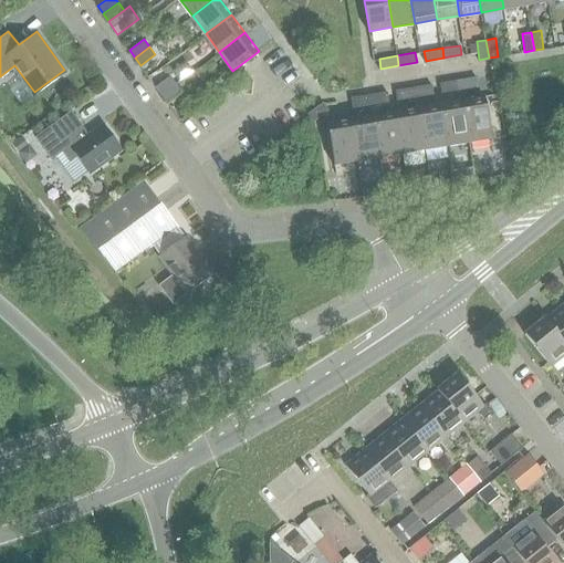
[(156,85),(162,93),(176,82),(170,74),(156,85)]
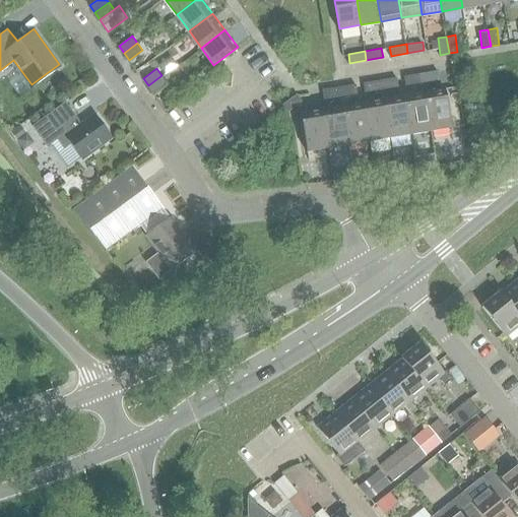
[(422,72),(423,81),(439,78),(438,69),(422,72)]
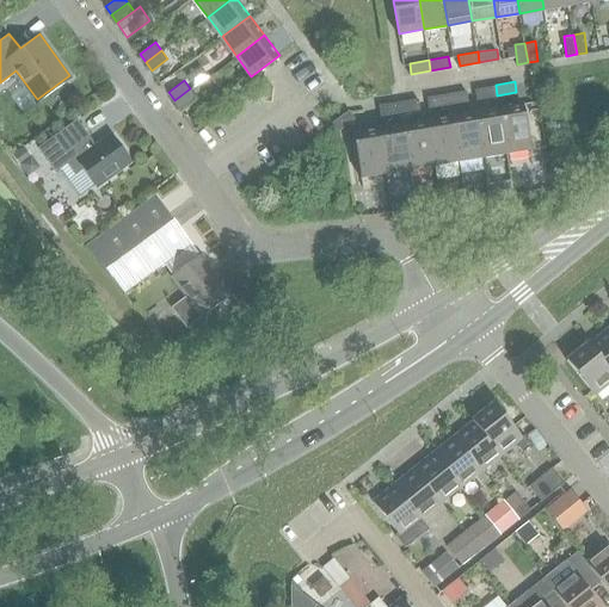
[(475,88),(478,99),(497,95),(496,85),(475,88)]
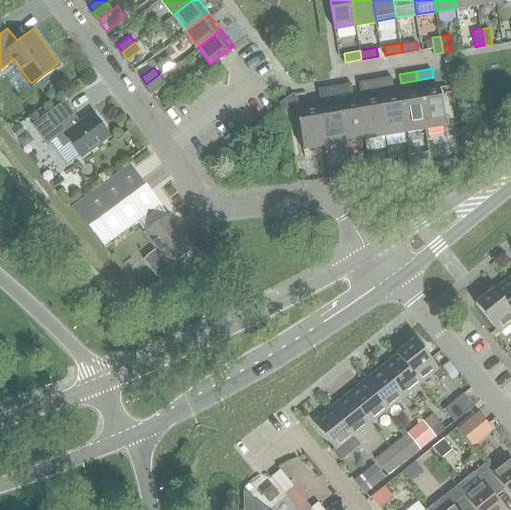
[(146,84),(151,91),(164,81),(159,74),(146,84)]
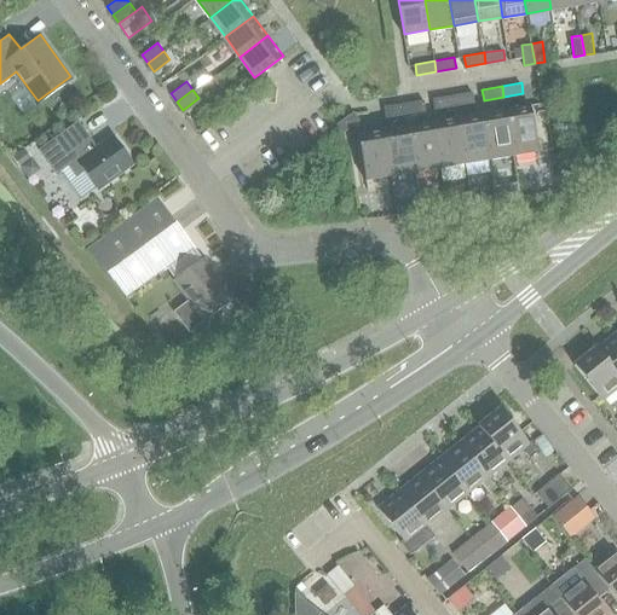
[(453,94),(455,105),(474,102),(473,91),(453,94)]
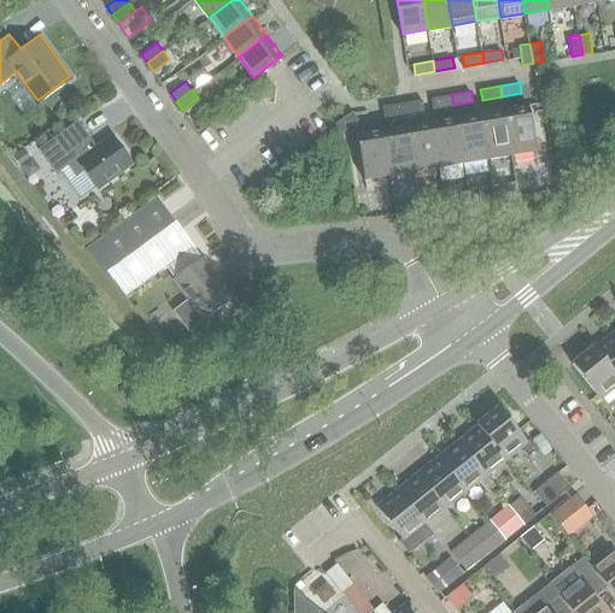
[(451,94),(432,98),(433,107),(454,105),(451,94)]
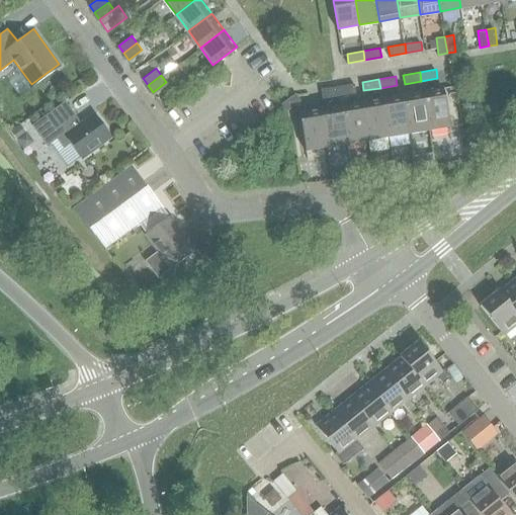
[(356,91),(355,83),(338,85),(340,94),(356,91)]
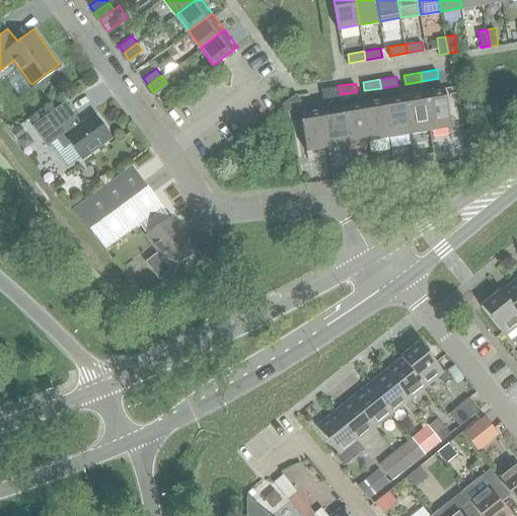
[(339,85),(335,86),(322,88),(323,97),(341,94),(339,85)]
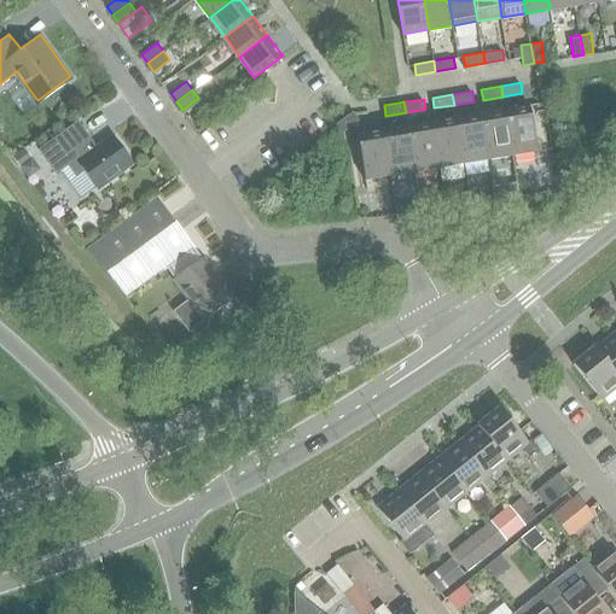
[(530,104),(505,107),(512,153),(538,150),(530,104)]
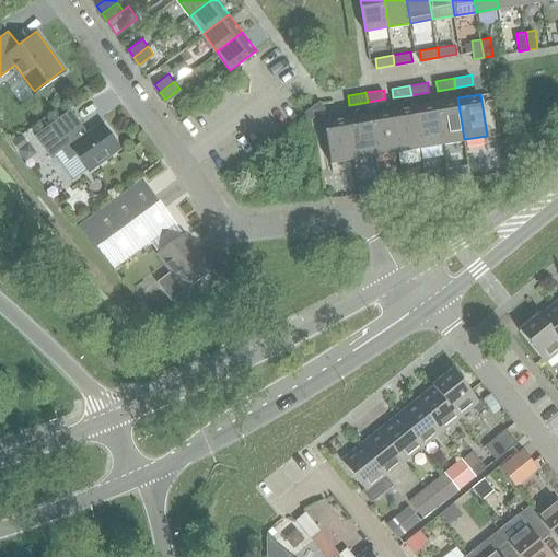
[(442,143),(464,139),(457,97),(434,102),(442,143)]
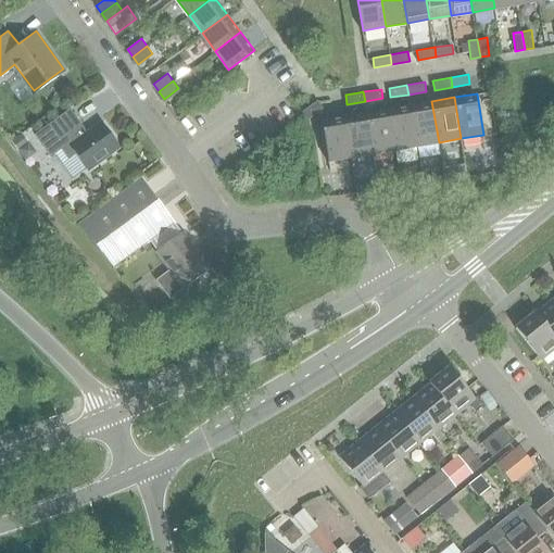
[(303,110),(309,117),(324,107),(318,99),(303,110)]
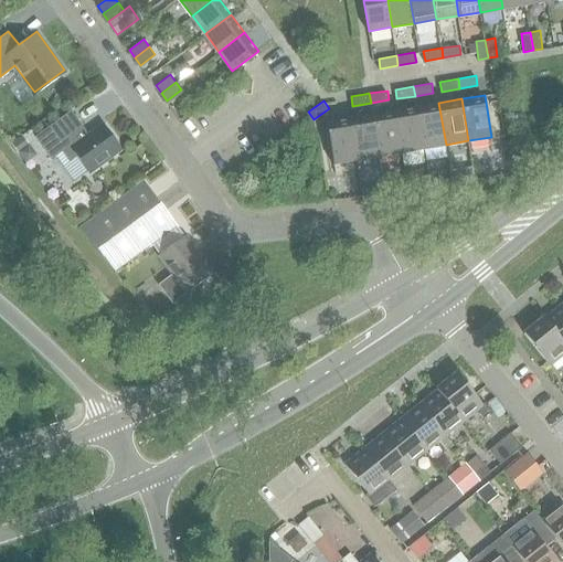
[(424,148),(446,145),(438,103),(416,106),(424,148)]
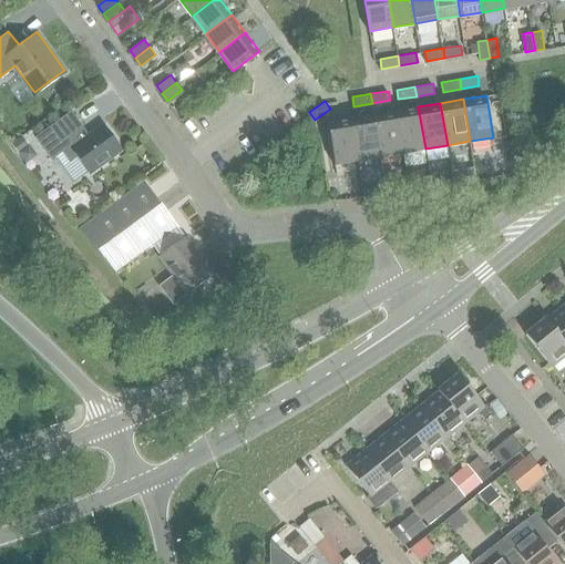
[(403,153),(425,149),(418,106),(396,110),(403,153)]
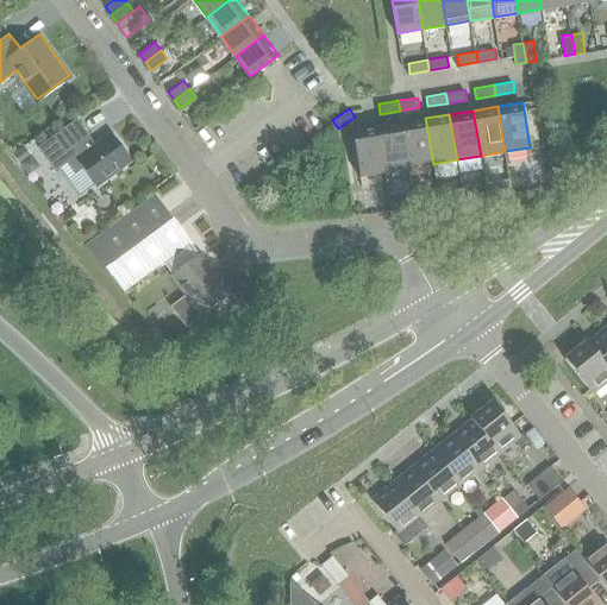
[(77,118),(39,145),(56,169),(68,161),(76,172),(83,166),(97,183),(131,158),(112,133),(98,144),(77,118)]
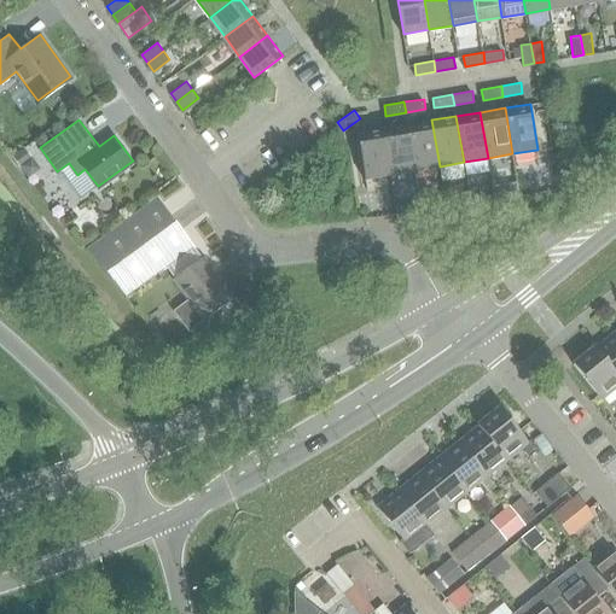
[(414,170),(440,167),(431,120),(407,124),(414,170)]
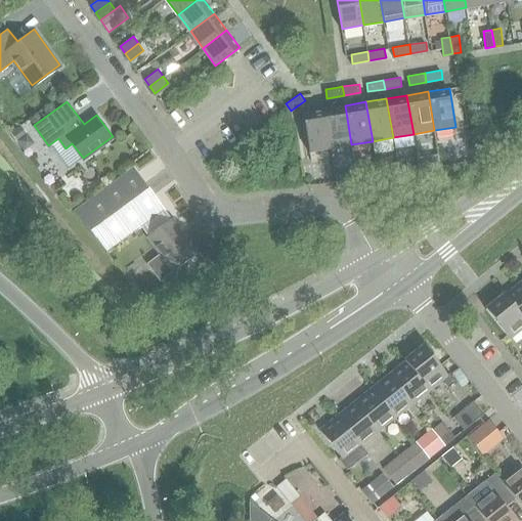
[(331,147),(351,144),(345,105),(324,109),(331,147)]
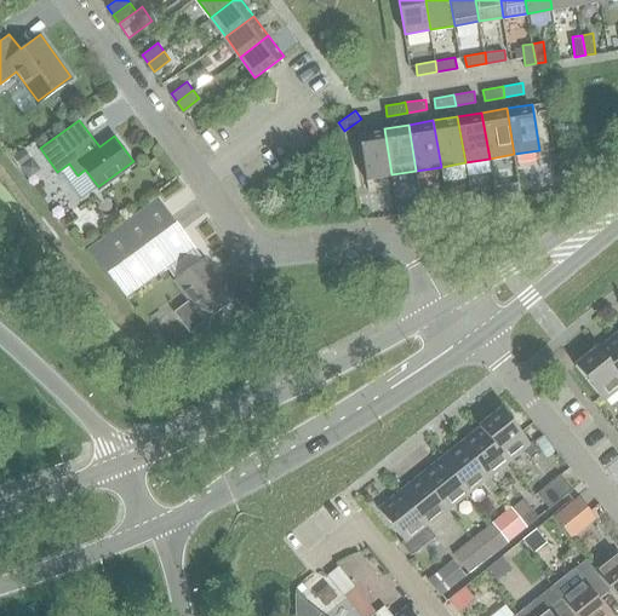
[(366,179),(392,174),(384,128),(359,133),(366,179)]
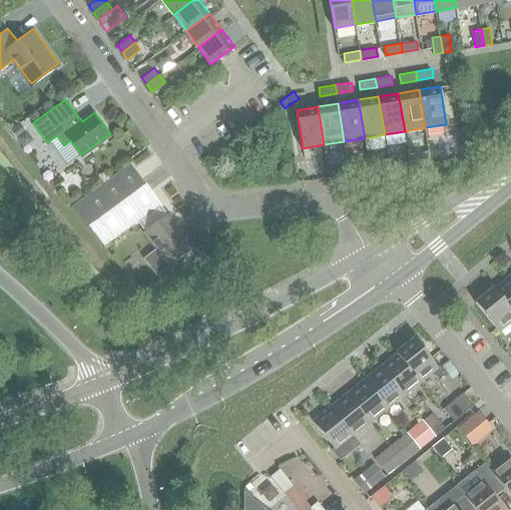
[(11,128),(18,137),(27,130),(21,121),(11,128)]
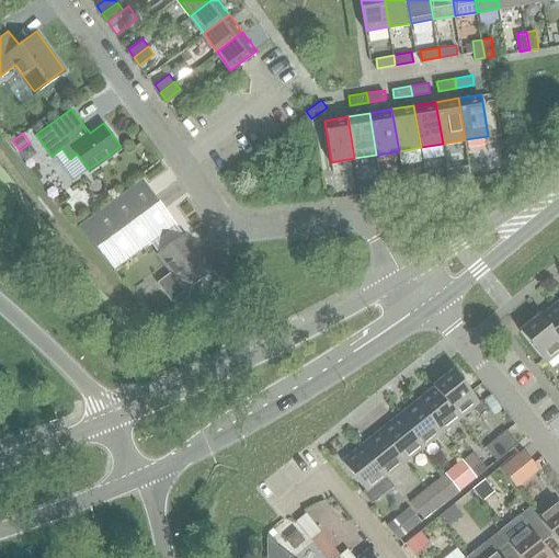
[(470,164),(459,166),(461,179),(472,177),(470,164)]
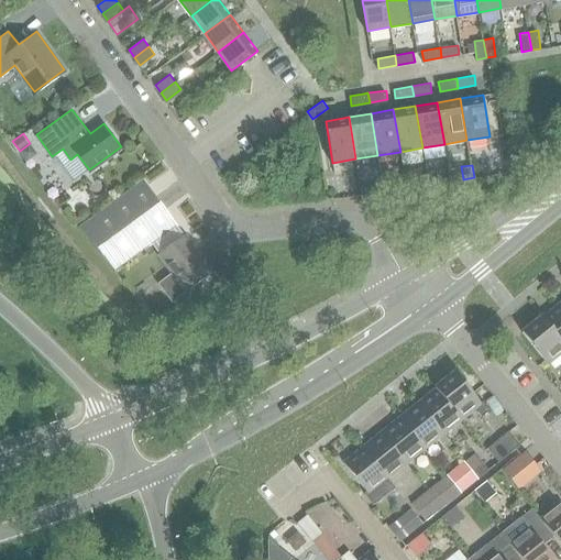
[(429,172),(430,186),(440,185),(439,172),(429,172)]
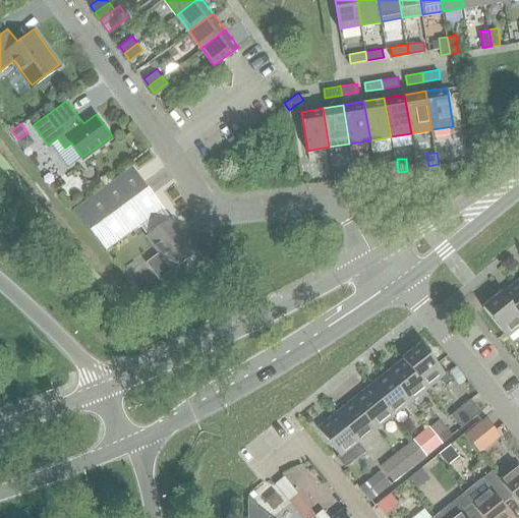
[(115,243),(164,208),(132,165),(83,200),(115,243)]
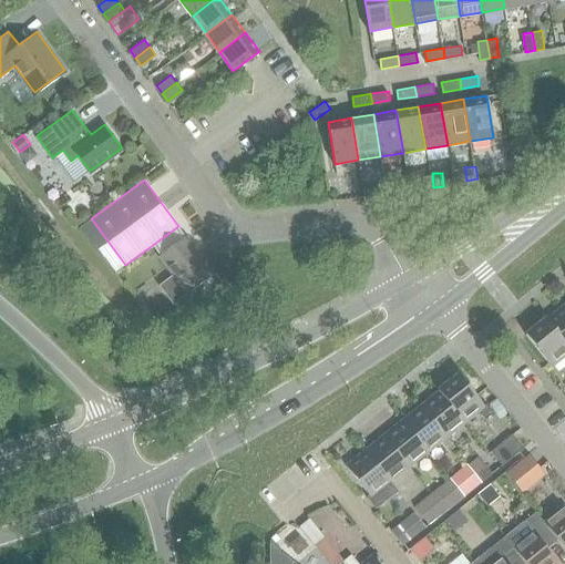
[(173,303),(188,291),(213,273),(186,236),(162,255),(174,273),(160,284),(173,303)]
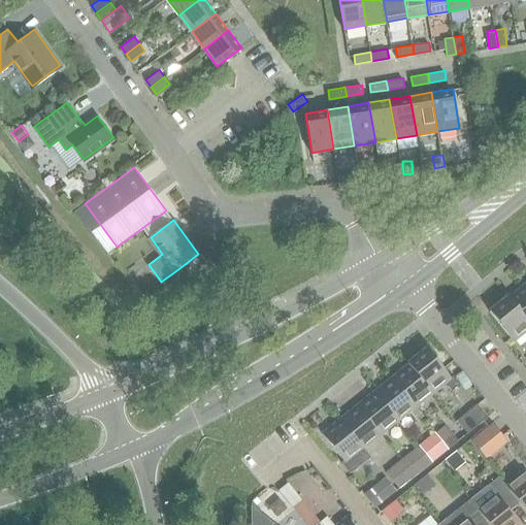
[(508,296),(525,318),(525,284),(510,295),(508,296)]
